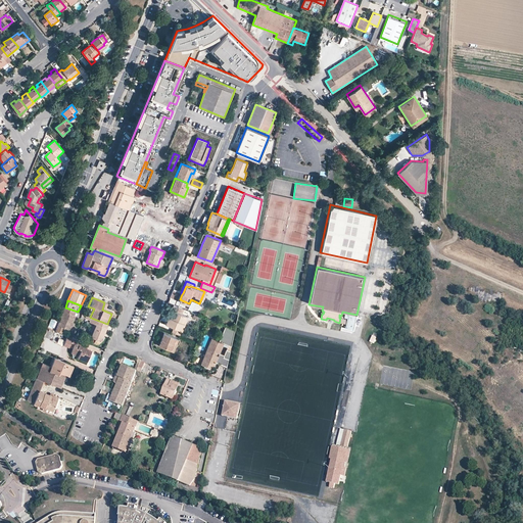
[(107,303),(104,302),(102,310),(111,314),(112,312),(105,308),(107,303)]
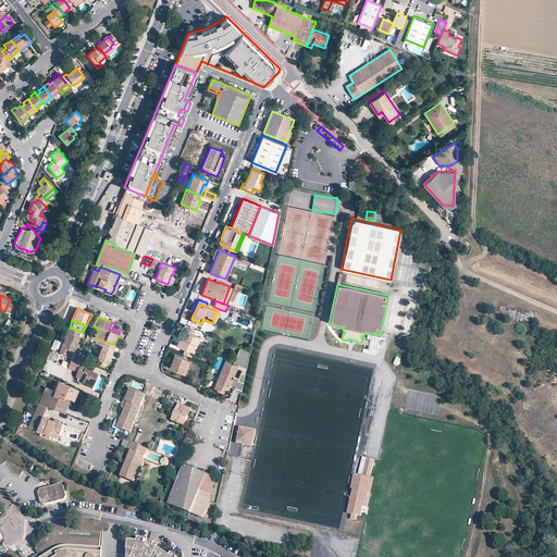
[(185,348),(194,351),(200,336),(194,334),(196,329),(184,324),(182,330),(185,331),(182,337),(180,336),(176,345),(185,348)]
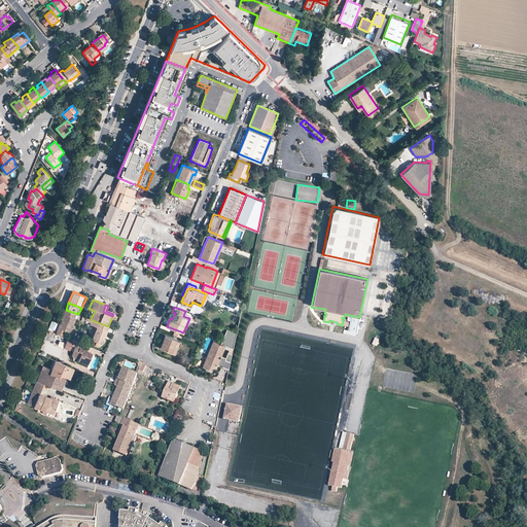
[(75,313),(66,310),(58,327),(64,329),(69,332),(72,324),(74,318),(73,318),(75,313)]
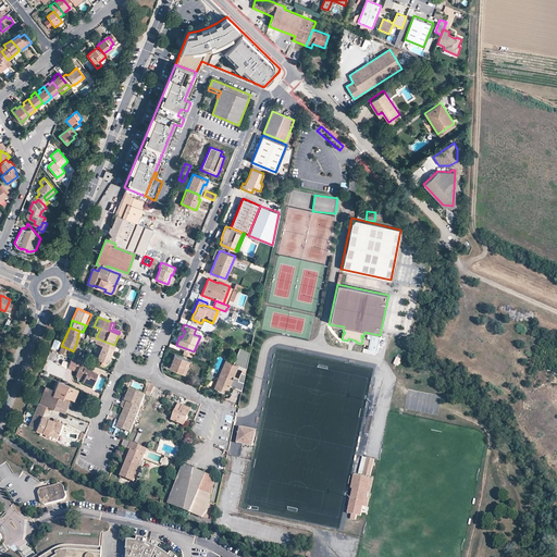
[(114,345),(97,338),(95,343),(100,345),(95,358),(108,363),(114,346),(114,345)]
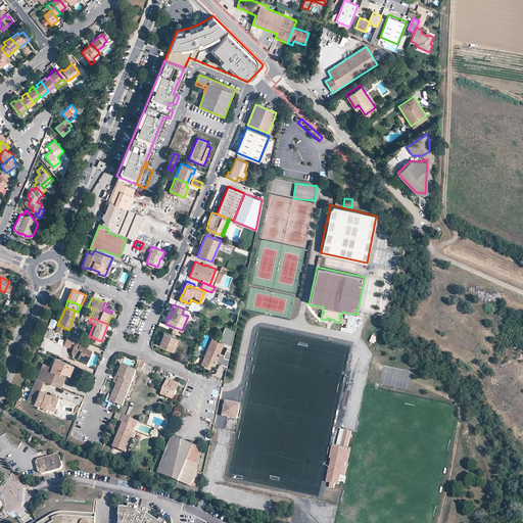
[(227,366),(235,330),(225,326),(220,339),(229,343),(224,354),(219,352),(223,342),(219,340),(211,337),(200,364),(203,365),(212,369),(216,362),(227,366)]
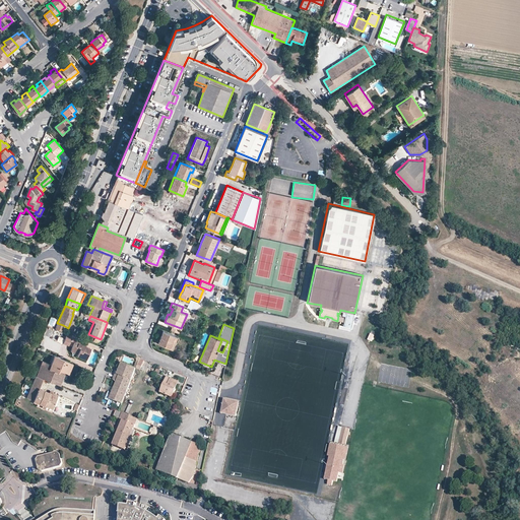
[(179,333),(181,328),(173,325),(171,329),(179,333)]
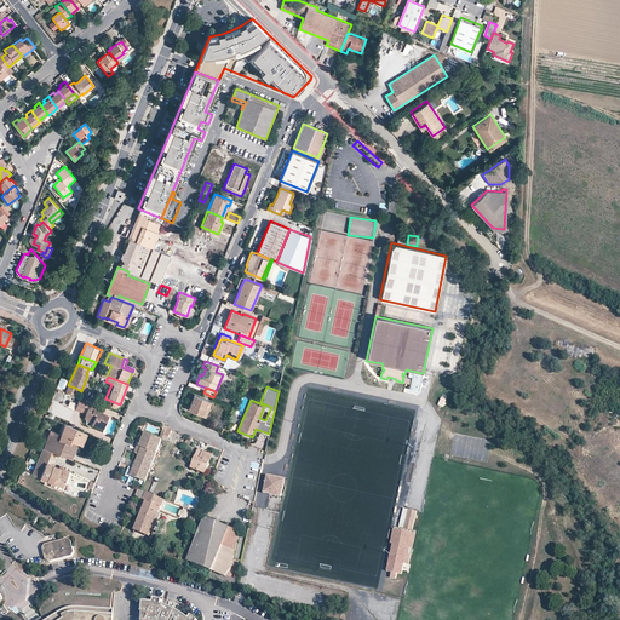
[(213,402),(194,394),(188,408),(205,415),(210,406),(211,407),(213,402)]
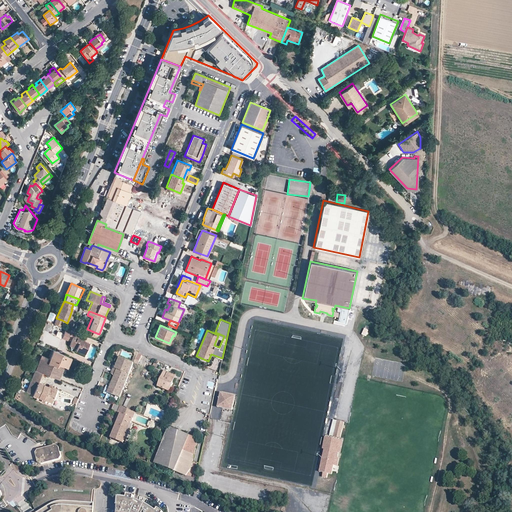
[(80,334),(65,328),(63,333),(61,337),(66,340),(69,334),(73,336),(70,344),(76,346),(75,348),(75,349),(82,352),(84,347),(87,346),(88,342),(78,338),(80,334)]
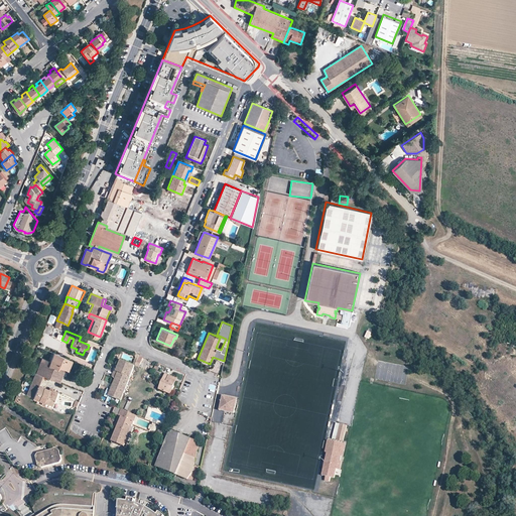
[(221,350),(226,339),(217,335),(216,336),(220,338),(216,348),(221,350)]
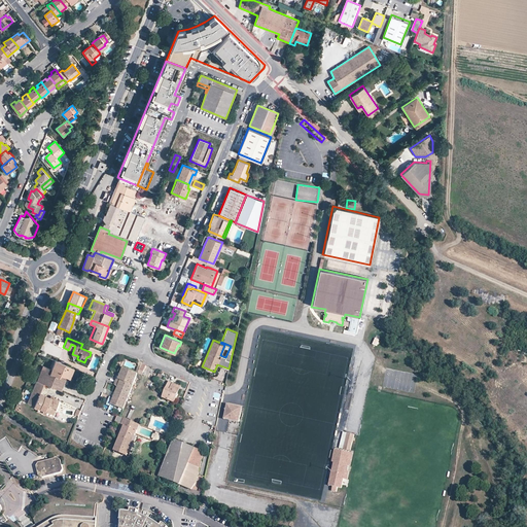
[(73,369),(55,360),(50,370),(42,365),(37,381),(43,384),(60,391),(66,377),(68,378),(70,375),(71,373),(73,369)]
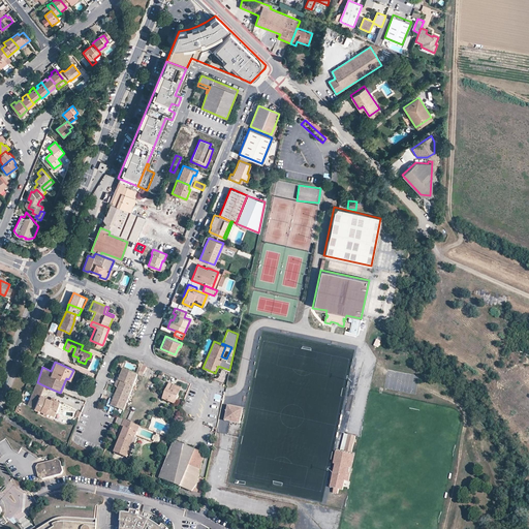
[(138,375),(136,374),(124,369),(122,374),(119,381),(121,382),(133,387),(138,375)]
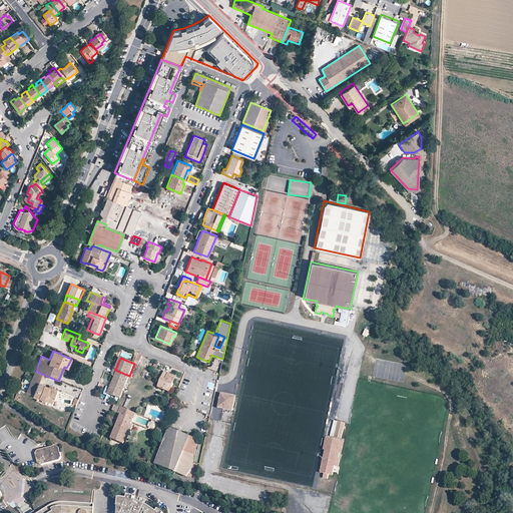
[(42,374),(36,371),(28,389),(34,391),(33,395),(52,403),(56,393),(49,391),(50,388),(38,383),(42,374)]
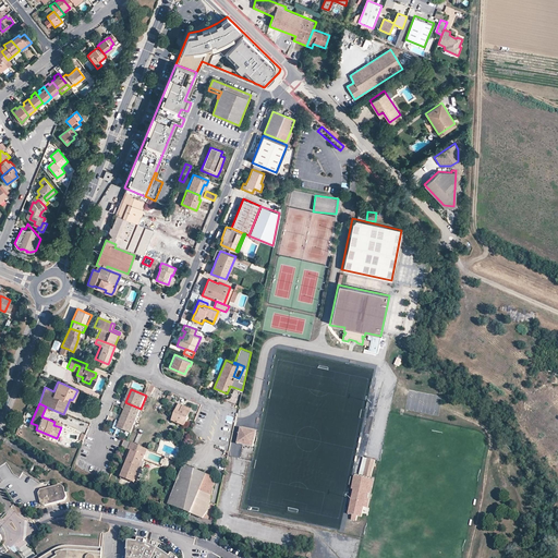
[(141,409),(128,403),(125,409),(118,427),(131,433),(141,409)]
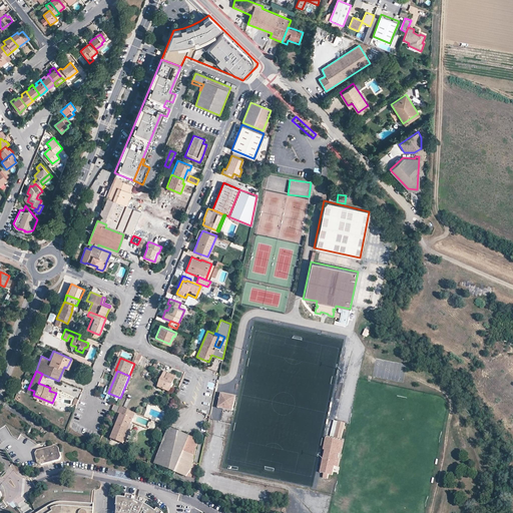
[(166,379),(161,377),(157,387),(165,390),(168,391),(170,392),(176,377),(168,373),(166,379)]
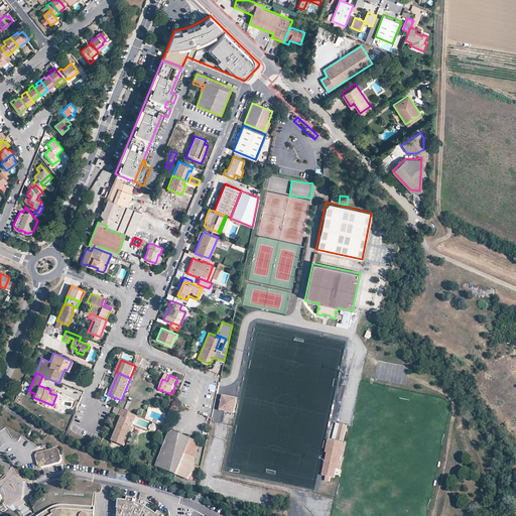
[(232,407),(234,398),(222,395),(221,400),(220,404),(225,405),(224,410),(234,412),(235,407),(232,407)]
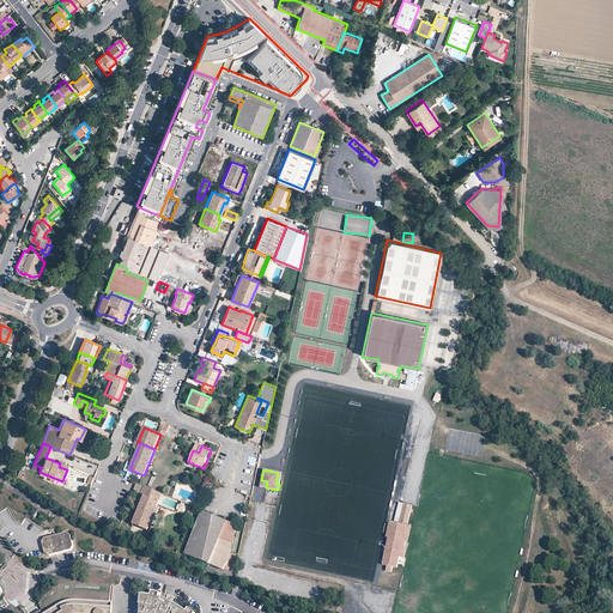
[(158,508),(163,495),(138,484),(134,491),(141,493),(139,499),(143,501),(139,509),(133,525),(149,530),(150,526),(158,508)]
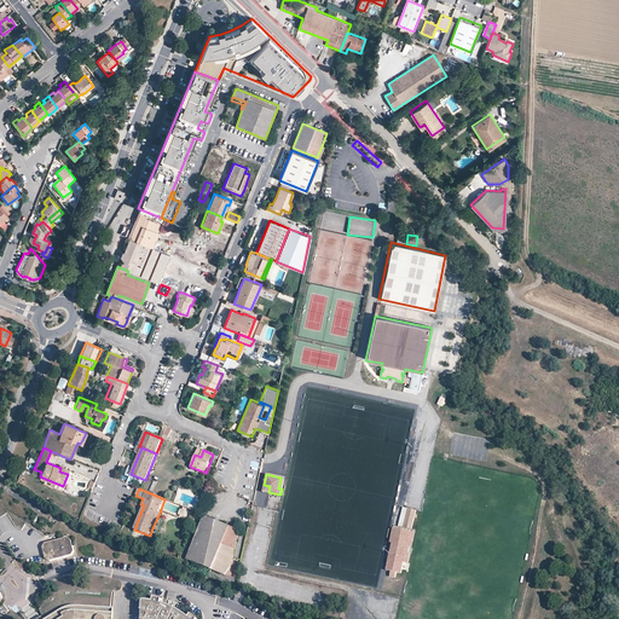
[(416,510),(408,509),(403,528),(411,531),(416,510)]
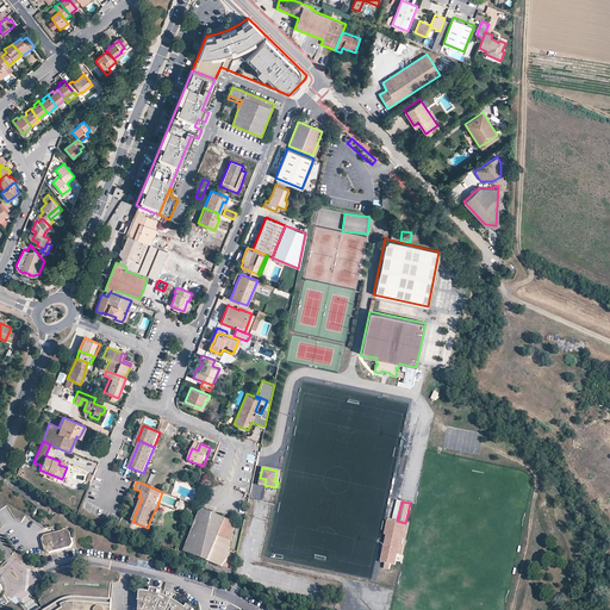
[(184,552),(209,561),(213,551),(229,556),(236,522),(201,509),(184,552)]
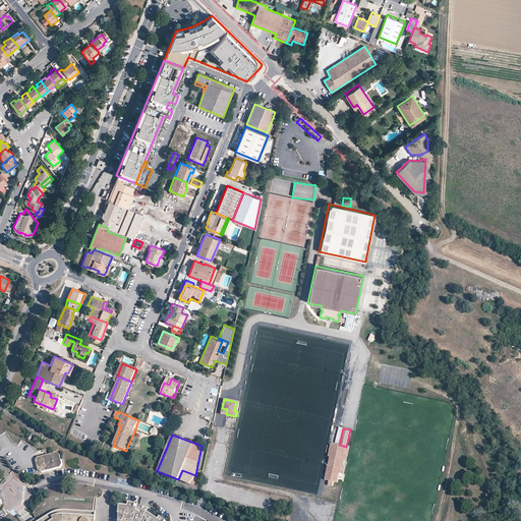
[(345,448),(333,446),(330,458),(325,480),(329,481),(328,485),(333,486),(334,482),(338,483),(340,474),(345,448)]
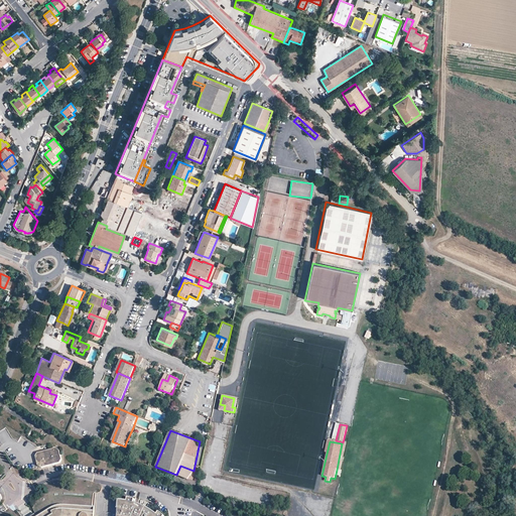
[(346,444),(342,443),(337,470),(341,471),(346,444)]
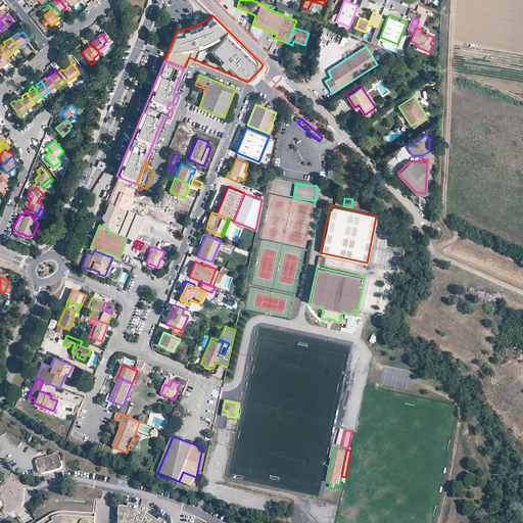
[(56,455),(38,460),(36,463),(39,472),(42,474),(60,470),(62,466),(60,457),(56,455)]
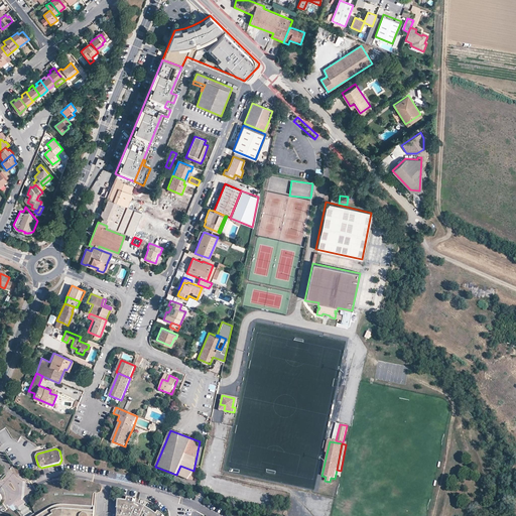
[(180,466),(176,475),(187,480),(194,471),(180,466)]
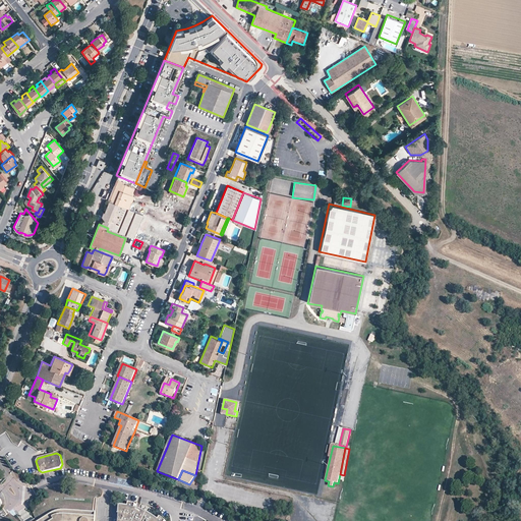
[(158,519),(148,513),(141,510),(135,508),(136,504),(135,503),(130,502),(129,503),(128,506),(120,505),(118,520),(164,520),(165,520),(165,519),(161,516),(160,516),(158,519)]
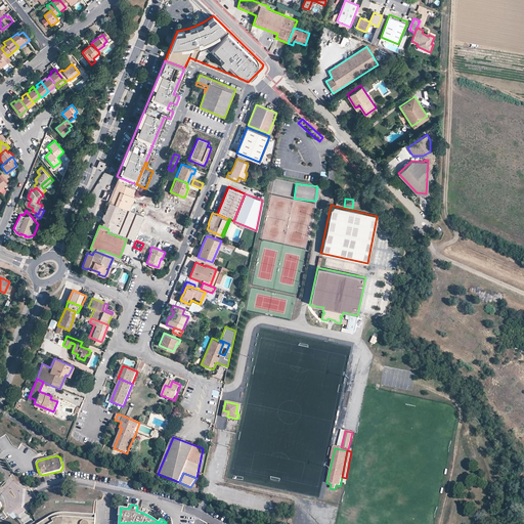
[(97,523),(98,521),(97,516),(66,514),(60,514),(57,515),(50,518),(40,523),(97,523)]
